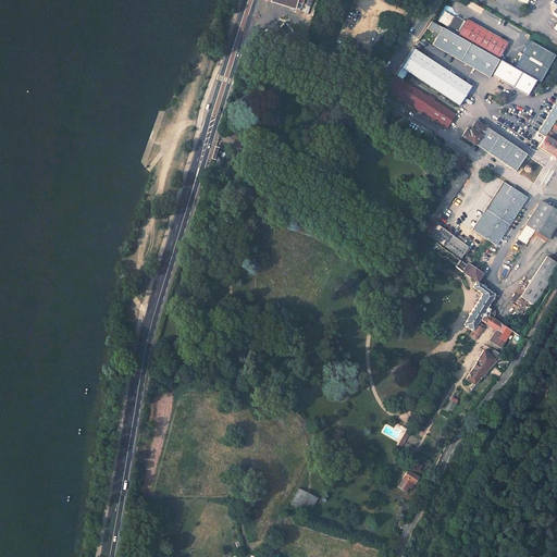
[(271,0),(271,2),(295,9),(297,2),(296,2),(296,0),(271,0)]
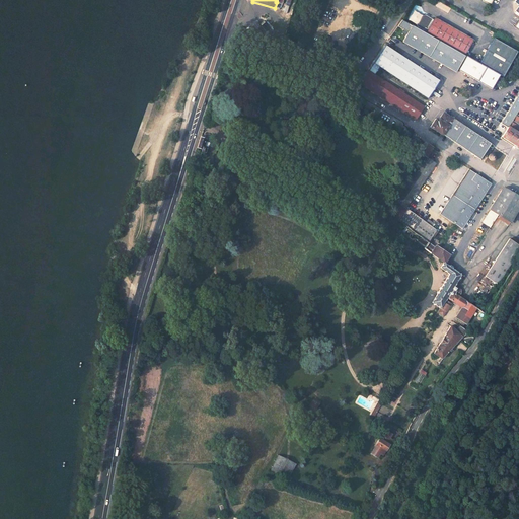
[(420,14),(413,26),(461,55),(470,39),(433,16),(431,19),(422,13),(420,14)]
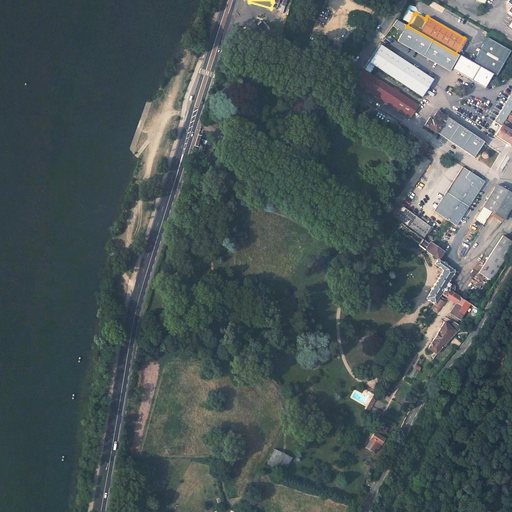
[(508,52),(485,38),(470,63),(493,76),(508,52)]
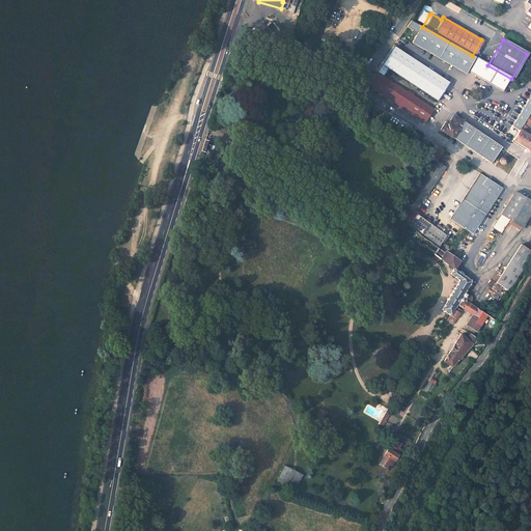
[(392,46),(368,83),(425,120),(432,109),(412,95),(414,92),(409,89),(407,92),(392,82),(382,76),(387,68),(438,102),(450,83),(392,46)]
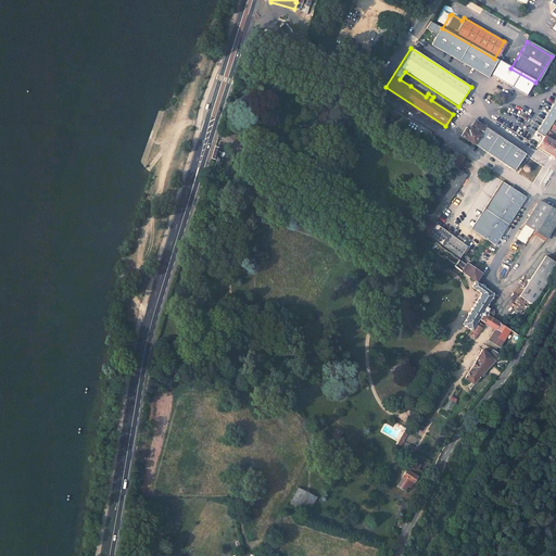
[(412,83),(411,86),(426,97),(428,93),(412,83)]
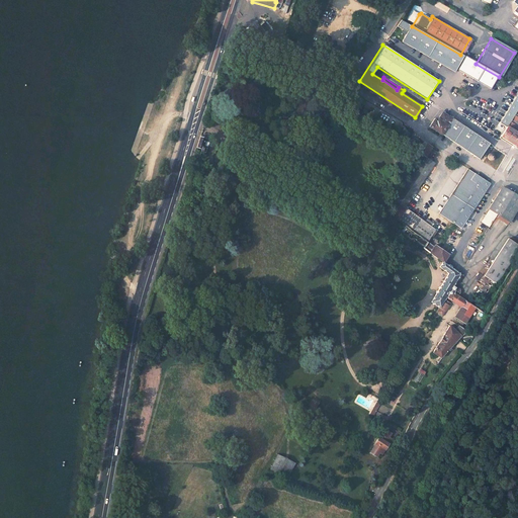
[(359,81),(357,83),(359,84),(414,119),(415,117),(359,81)]
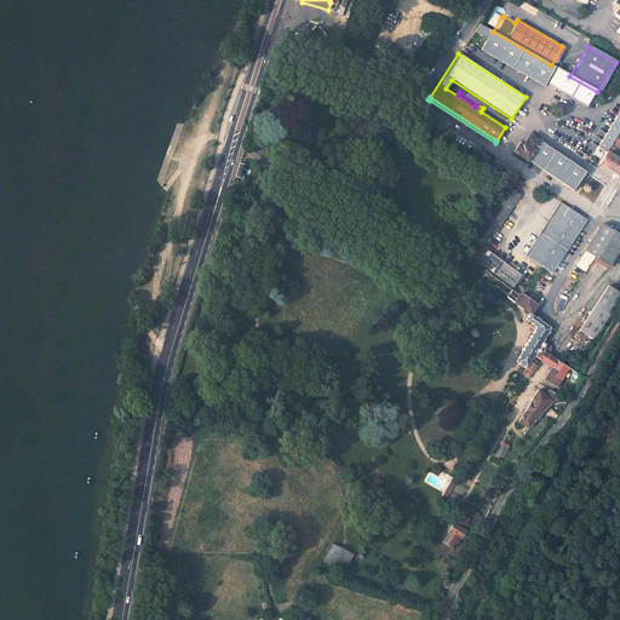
[(483,108),(481,112),(505,127),(507,124),(483,108)]
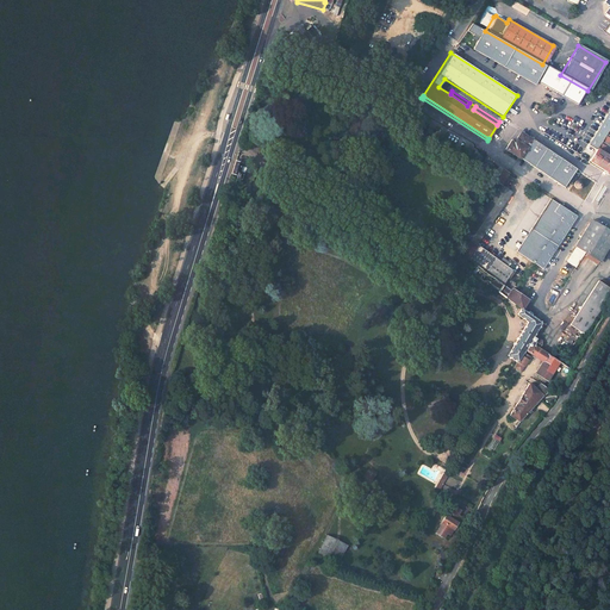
[(609,124),(587,161),(609,174),(609,124)]
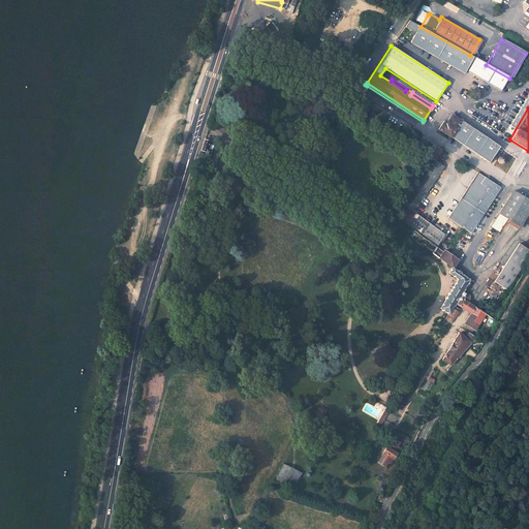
[(461,121),(452,115),(446,122),(445,125),(442,123),(438,129),(449,137),(450,135),(485,158),(492,147),(458,125),(461,121)]
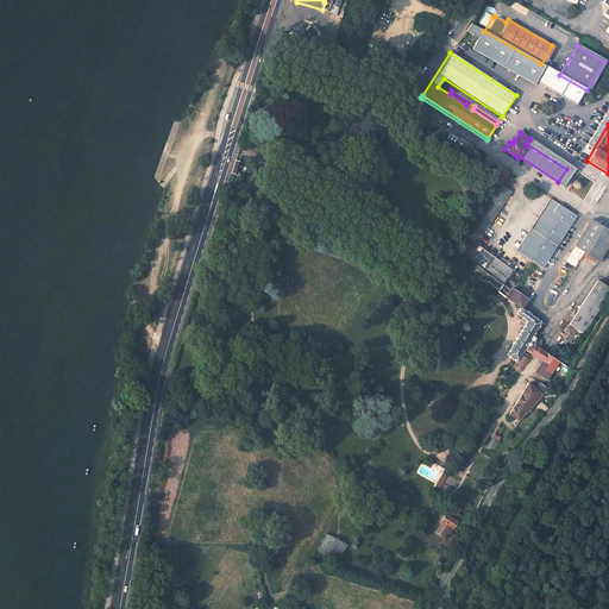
[(234,161),(231,174),(236,176),(234,177),(240,180),(242,174),(238,173),(242,162),(234,161)]
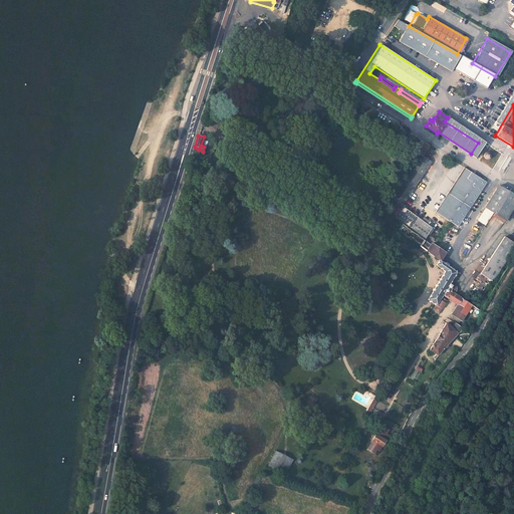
[(418,144),(414,151),(420,155),(422,156),(428,146),(420,141),(418,144)]
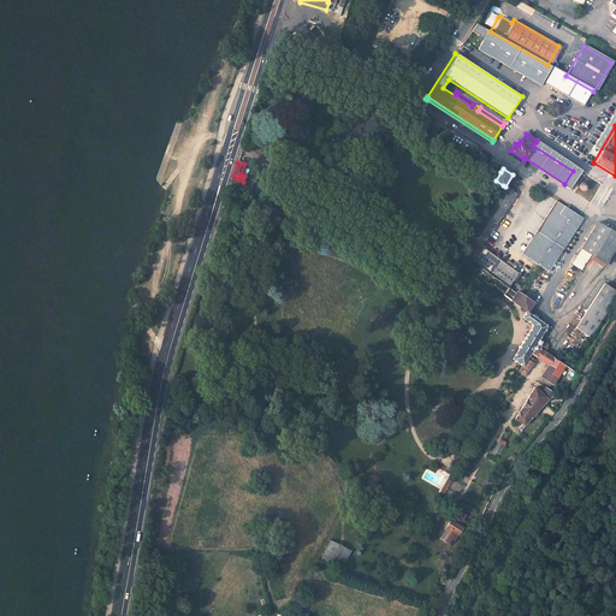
[(503,185),(468,238),(474,242),(465,256),(477,265),(472,272),(483,279),(480,283),(490,290),(492,286),(503,295),(510,300),(515,292),(508,288),(519,273),(481,246),(516,194),(505,187),(503,185)]
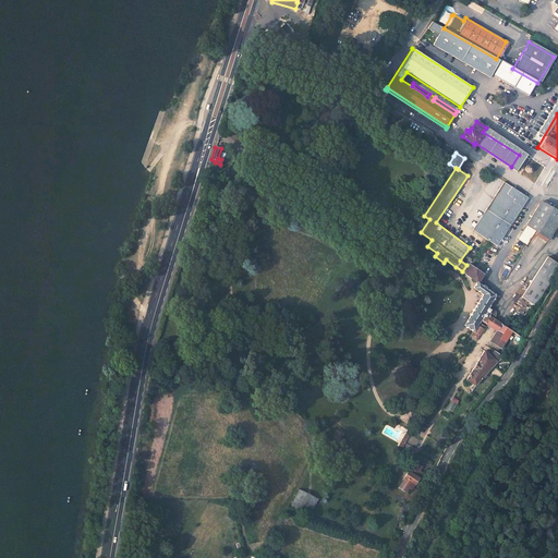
[(514,173),(512,177),(530,184),(532,181),(514,173)]
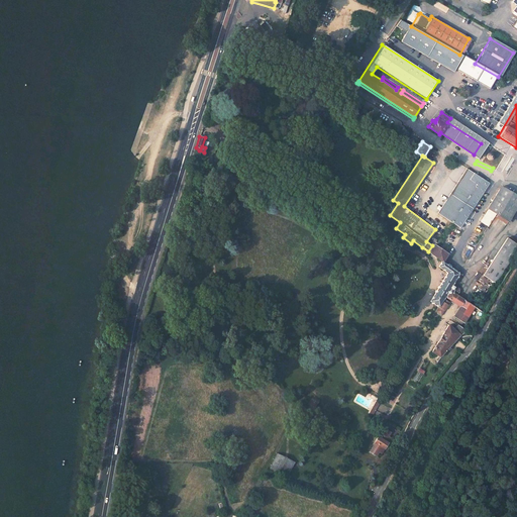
[(461,227),(489,182),(466,168),(438,214),(461,227)]
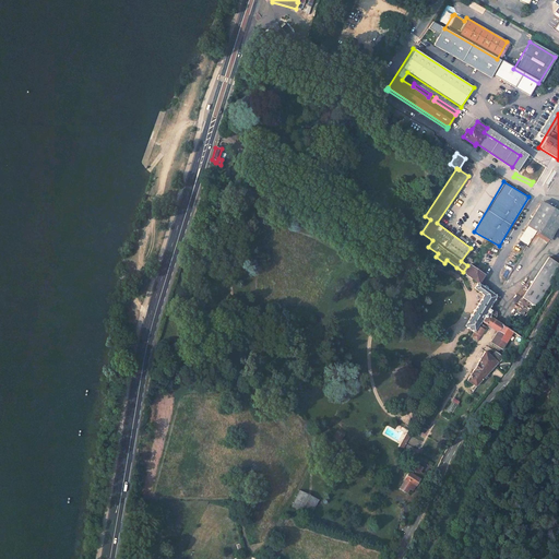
[(558,212),(542,202),(526,225),(527,226),(519,240),(527,246),(536,232),(537,233),(548,239),(558,222),(558,212)]
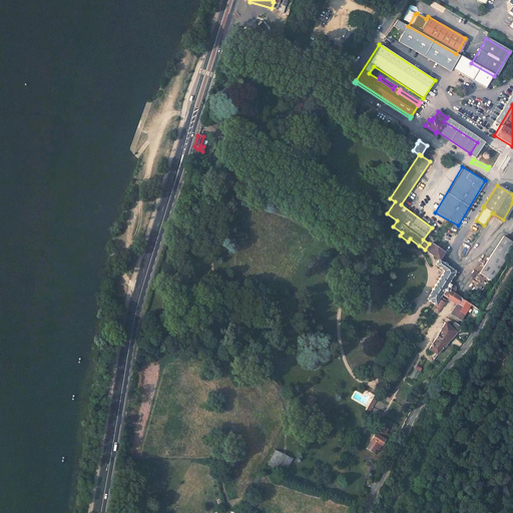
[(426,207),(434,210),(436,205),(428,202),(426,207)]
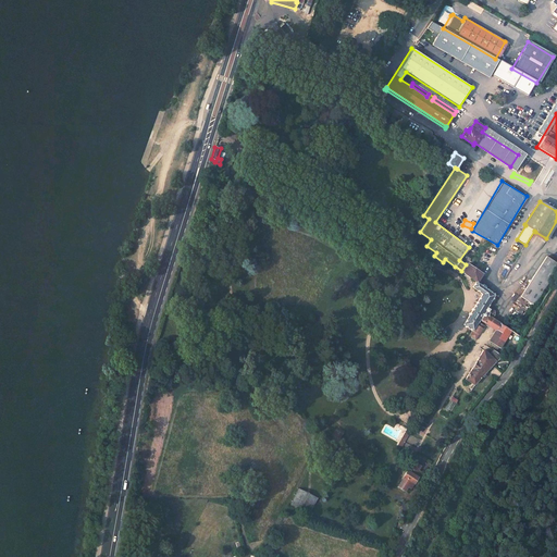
[(535,232),(534,234),(545,242),(546,238),(535,232)]
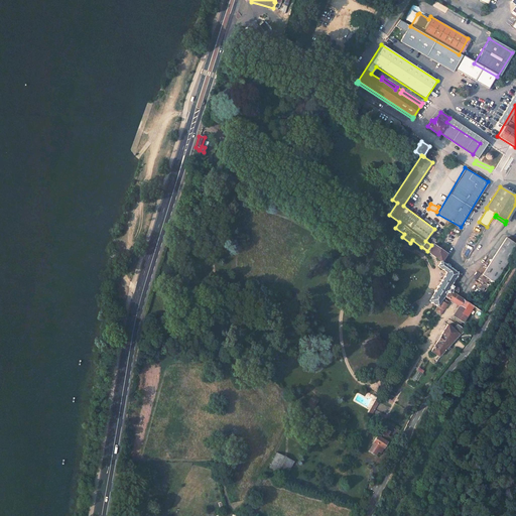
[(515,243),(506,237),(482,274),(494,282),(515,249),(515,243)]
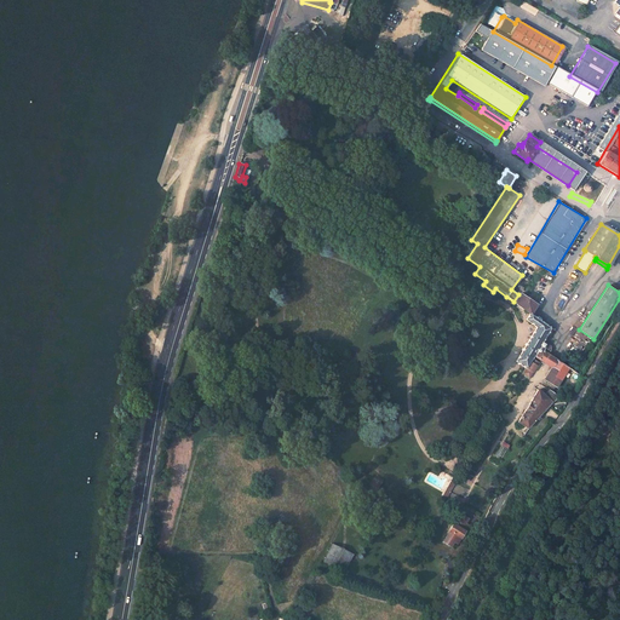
[(538,327),(517,361),(520,363),(526,367),(533,372),(538,362),(532,359),(533,356),(552,367),(544,379),(557,388),(569,367),(547,354),(550,350),(550,348),(545,344),(554,331),(529,314),(526,319),(538,327)]
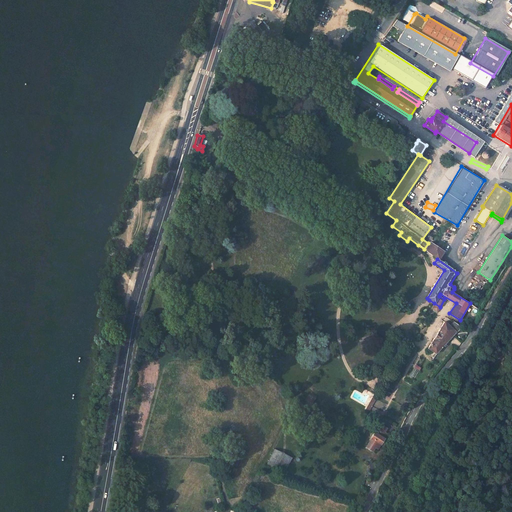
[(434,303),(431,308),(437,312),(440,307),(434,303)]
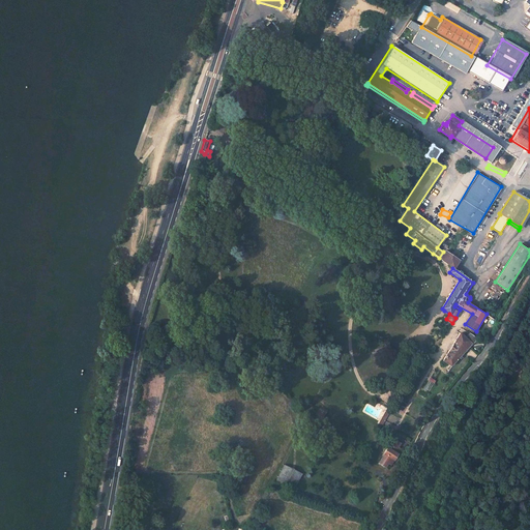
[(460,333),(442,360),(450,365),(476,339),(469,333),(465,337),(460,333)]
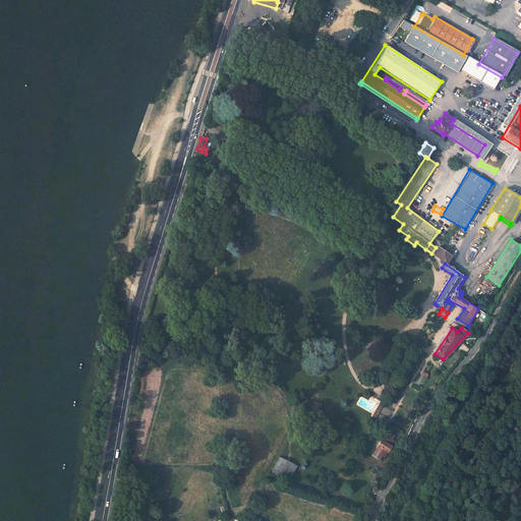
[(421,374),(416,384),(420,386),(425,377),(421,374)]
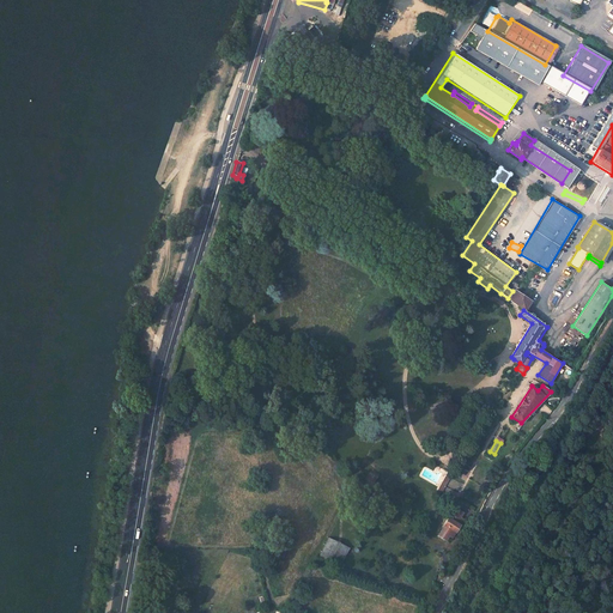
[(362,490),(360,493),(366,497),(369,495),(368,493),(375,478),(376,478),(378,474),(371,471),(370,474),(371,475),(363,491),(362,490)]
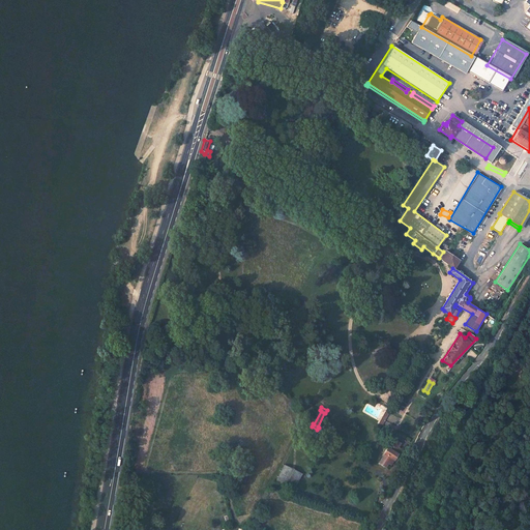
[(380,428),(388,411),(385,410),(377,427),(380,428)]
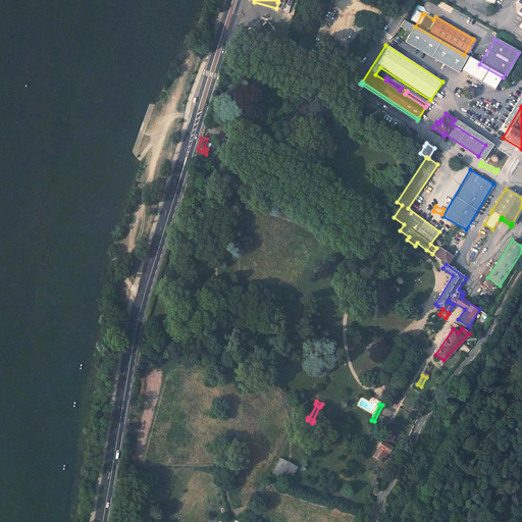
[(378,448),(373,456),(379,460),(381,456),(384,458),(386,455),(383,453),(384,451),(388,446),(392,440),(394,441),(396,438),(387,433),(382,441),(381,441),(377,447),(378,448)]
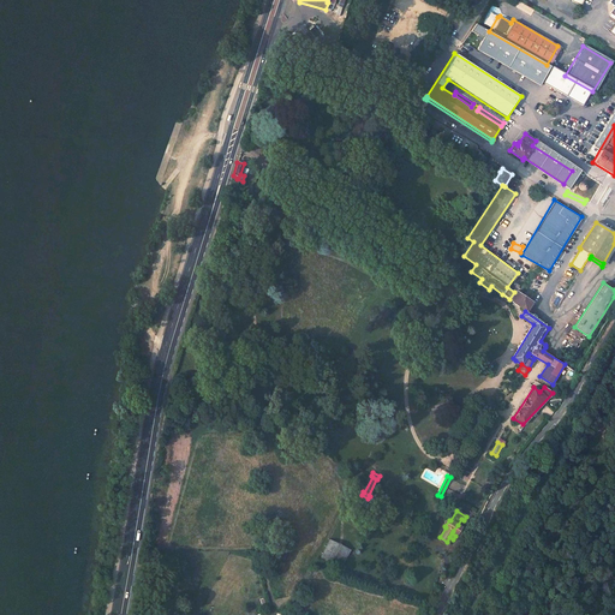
[(318,560),(340,571),(351,549),(329,539),(318,560)]
